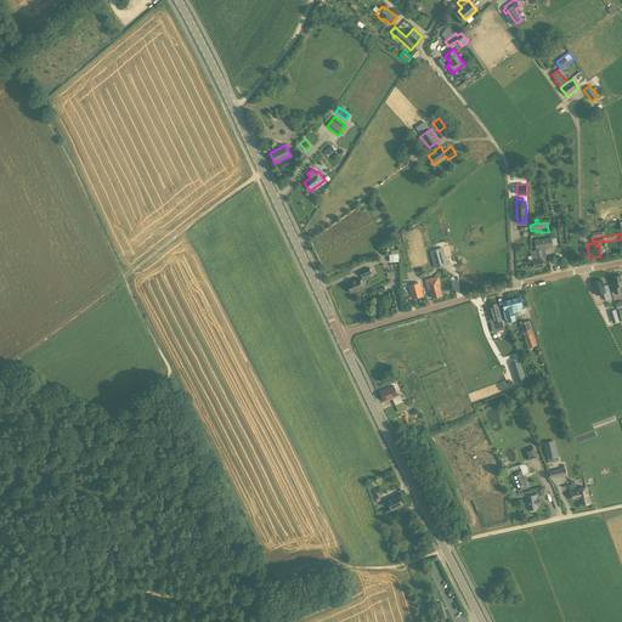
[(543,266),(542,259),(543,258),(541,248),(553,247),(552,237),(543,238),(533,241),(536,249),(531,250),(531,252),(532,260),(535,267),(543,266)]
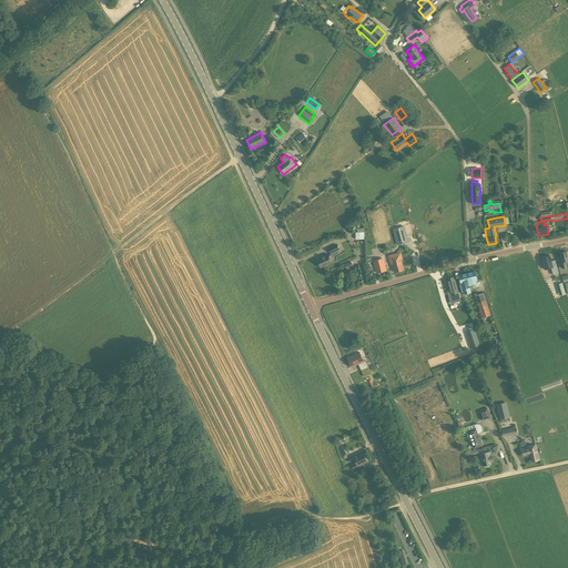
[(404,226),(393,230),(397,244),(408,242),(404,226)]
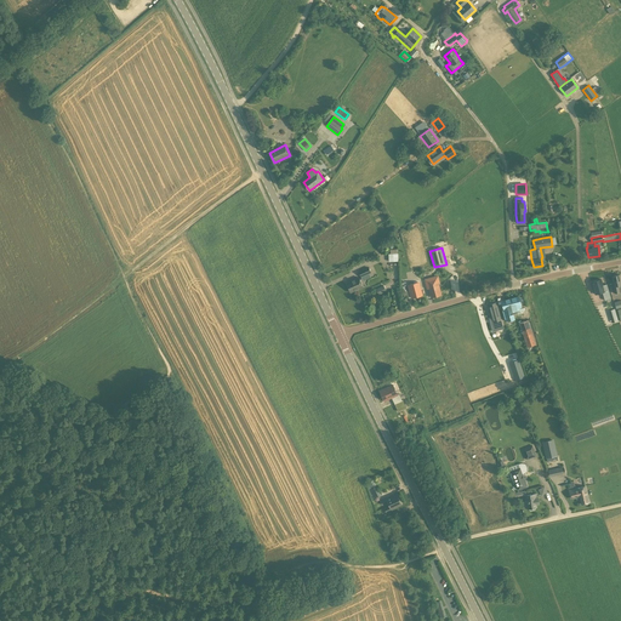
[(358,272),(360,277),(371,273),(369,267),(358,272)]
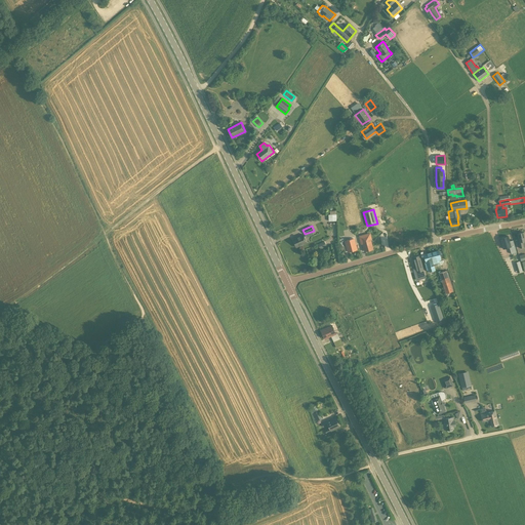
[(370,239),(367,240),(365,234),(360,235),(361,237),(362,241),(365,251),(372,249),(370,239)]
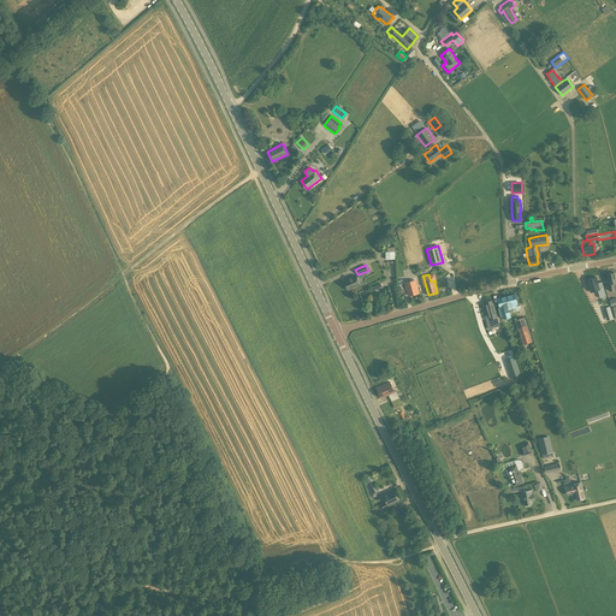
[(343,280),(348,290),(360,284),(355,276),(343,280)]
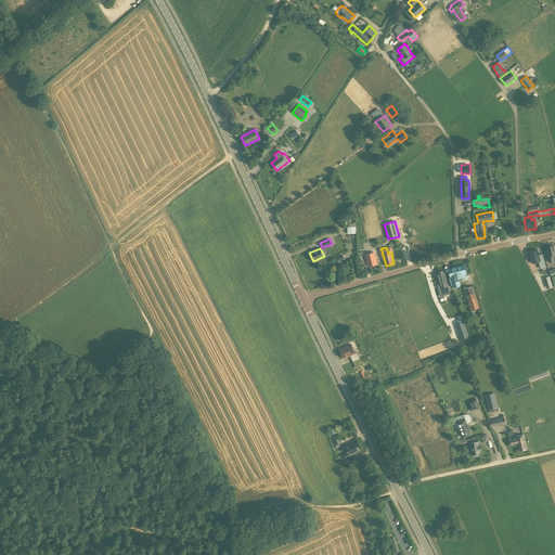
[(537,249),(529,253),(532,263),(538,261),(540,269),(546,267),(542,254),(539,255),(537,249)]
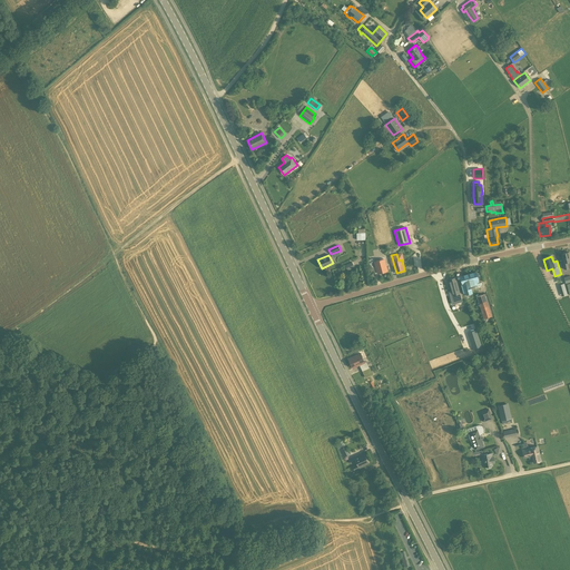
[(374,262),(375,266),(370,267),(371,273),(374,272),(375,274),(377,274),(387,271),(384,258),(374,262)]
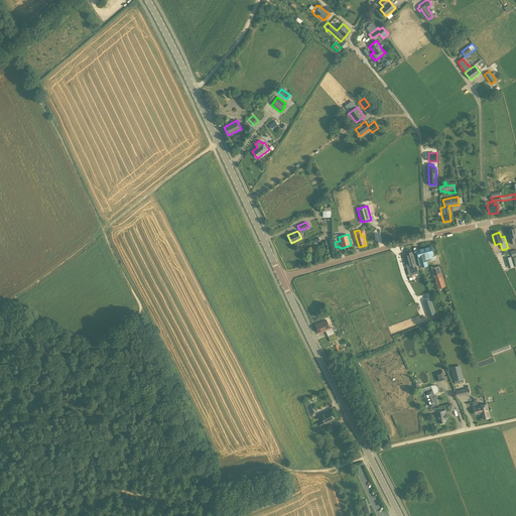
[(431,246),(416,250),(421,267),(427,265),(425,259),(434,256),(431,246)]
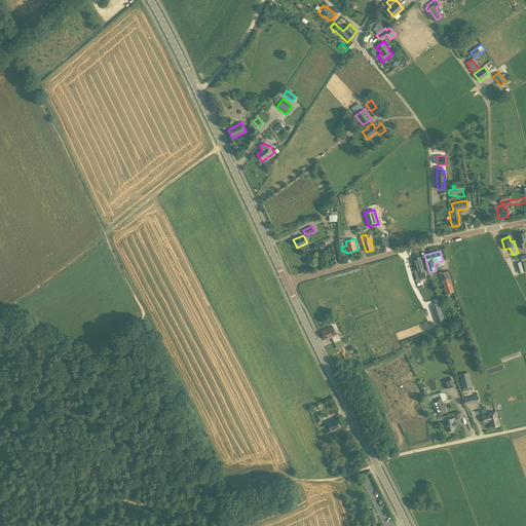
[(424,271),(420,257),(414,258),(417,269),(416,269),(417,273),(424,271)]
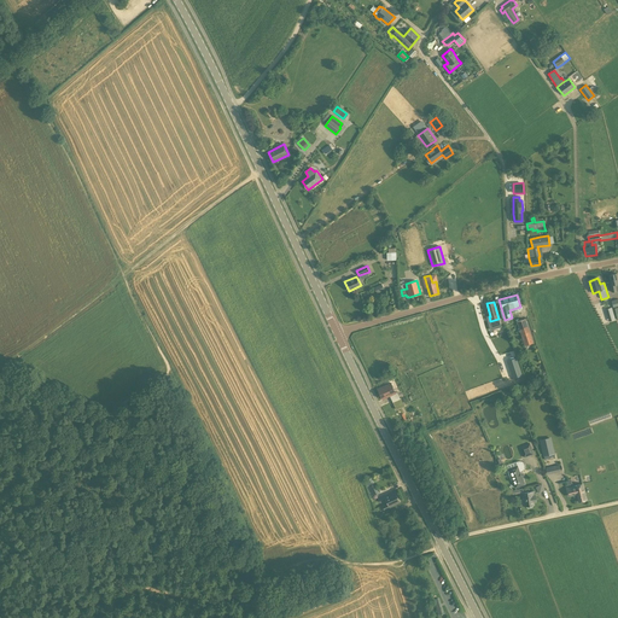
[(517,321),(525,345),(534,343),(525,319),(517,321)]
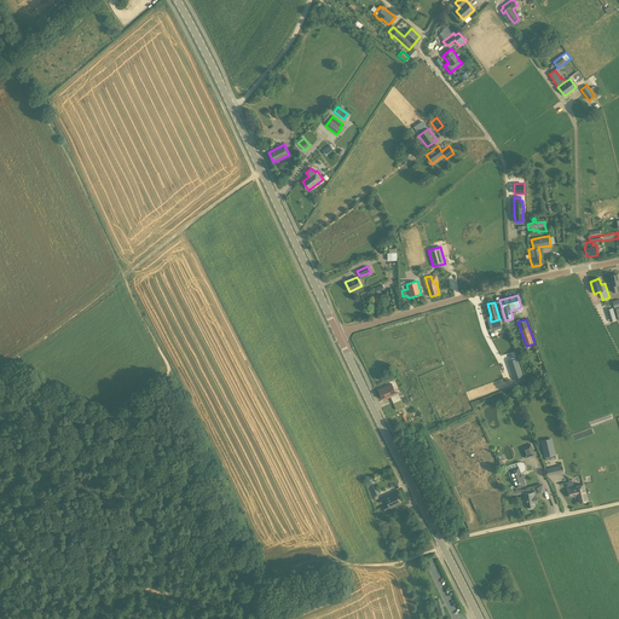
[(522,375),(516,358),(508,362),(514,379),(522,375)]
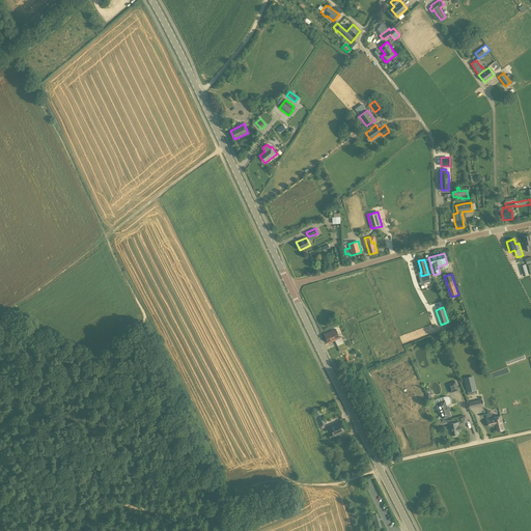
[(336,329),(325,334),(328,343),(335,340),(340,352),(347,348),(344,342),(343,342),(341,337),(339,337),(336,329)]
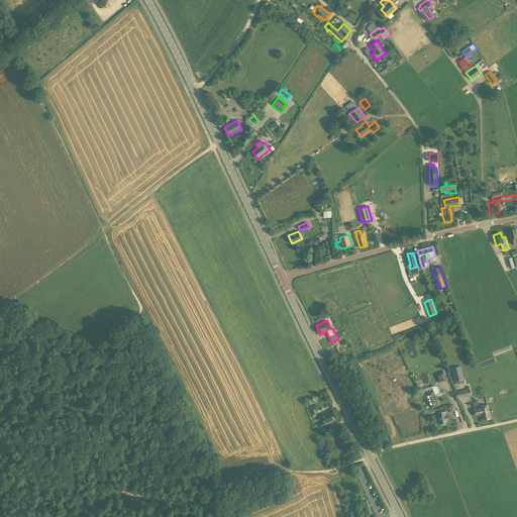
[(455,381),(461,379),(461,378),(462,378),(460,367),(452,369),(454,379),(455,381)]
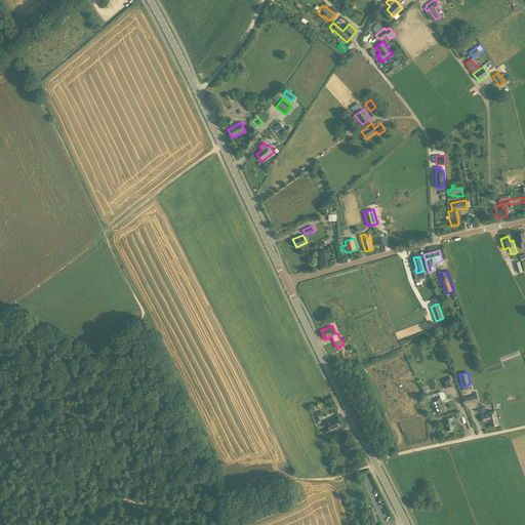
[(441,379),(445,389),(453,385),(450,376),(441,379)]
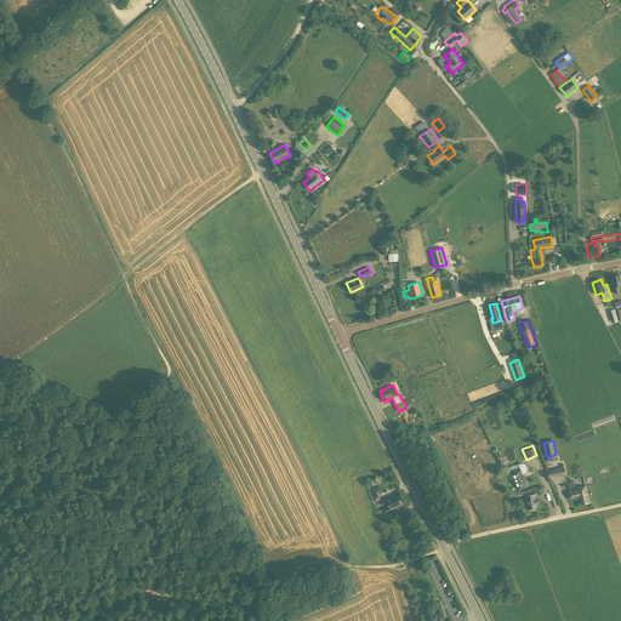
[(522,474),(524,473),(525,472),(527,469),(527,468),(527,466),(524,465),(523,463),(520,463),(518,465),(520,471),(512,473),(513,479),(518,493),(527,489),(522,474)]
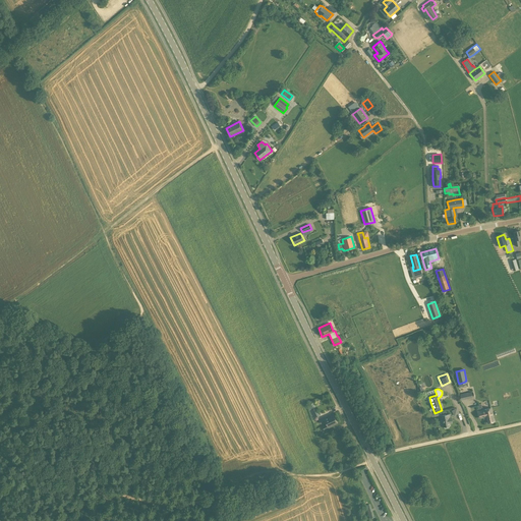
[(458,394),(459,400),(472,398),(471,391),(458,394)]
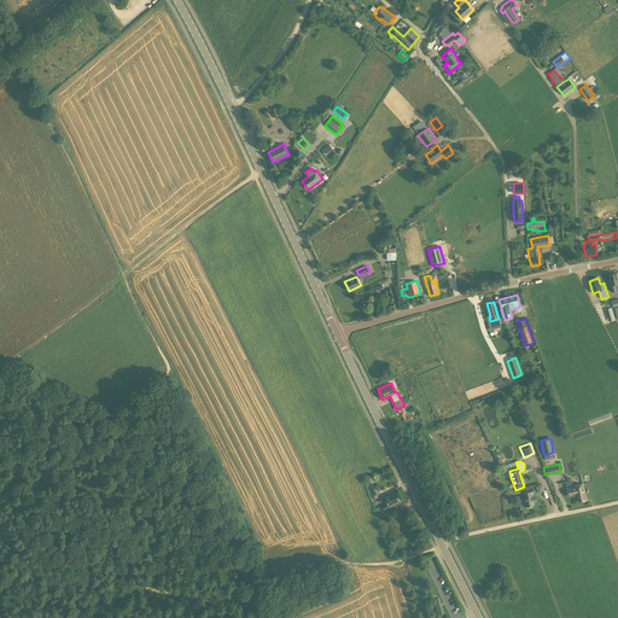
[(374,484),(367,487),(372,496),(379,493),(374,484)]
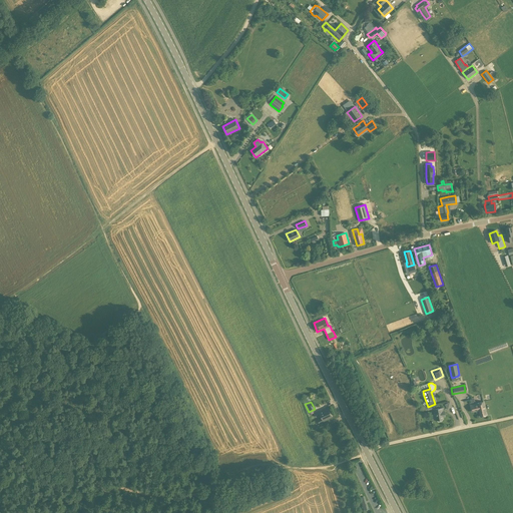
[(445,404),(448,410),(453,407),(450,402),(445,404)]
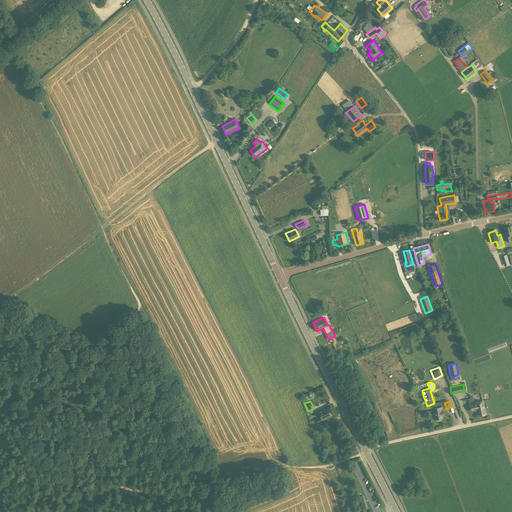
[(485,414),(482,402),(469,405),(471,411),(478,409),(479,415),(485,414)]
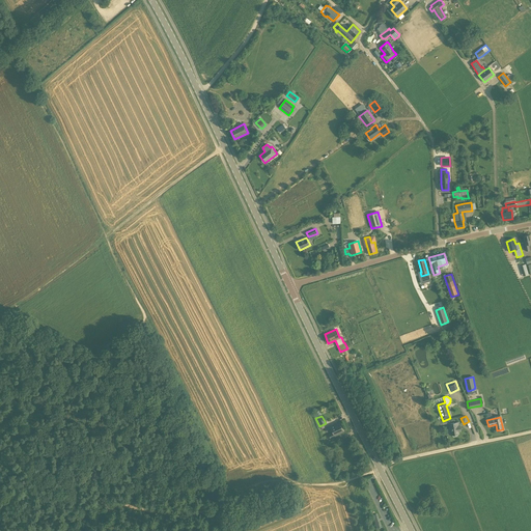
[(332,429),(332,430),(341,427),(339,422),(334,424),(333,424),(326,428),(327,431),(332,429)]
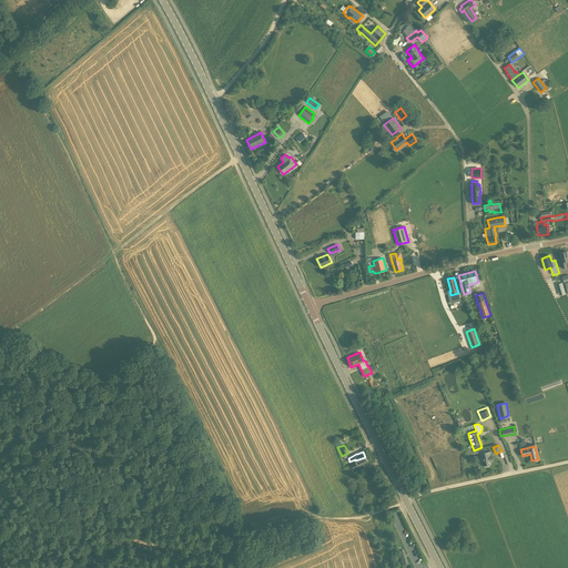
[(489,466),(489,464),(490,464),(490,462),(493,462),(492,455),(490,456),(490,452),(480,454),(483,466),(484,465),(485,467),(489,466)]
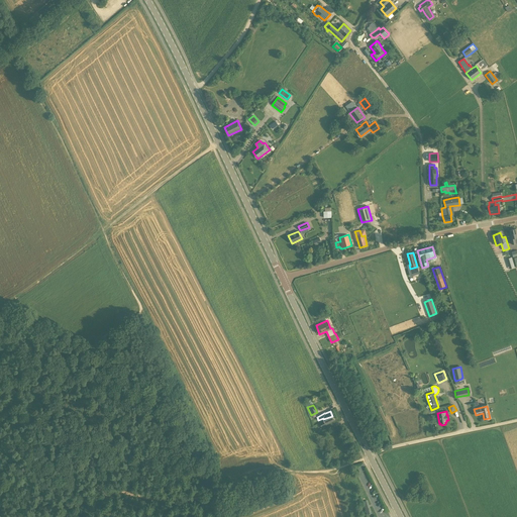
[(334,420),(332,416),(323,419),(324,421),(320,423),(321,427),(329,423),(329,422),(334,420)]
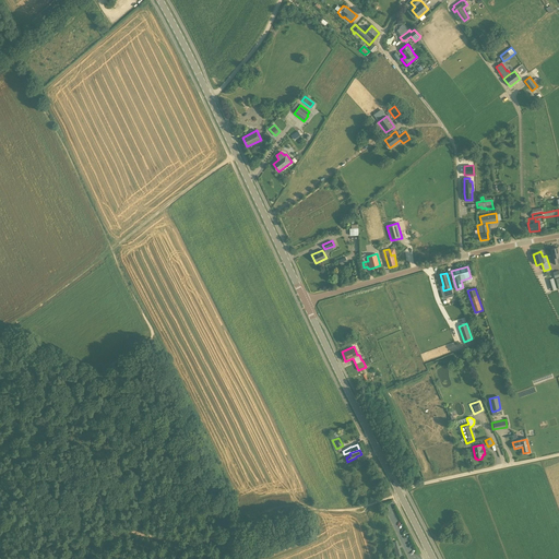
[(395,557),(401,555),(396,540),(391,542),(395,557)]
